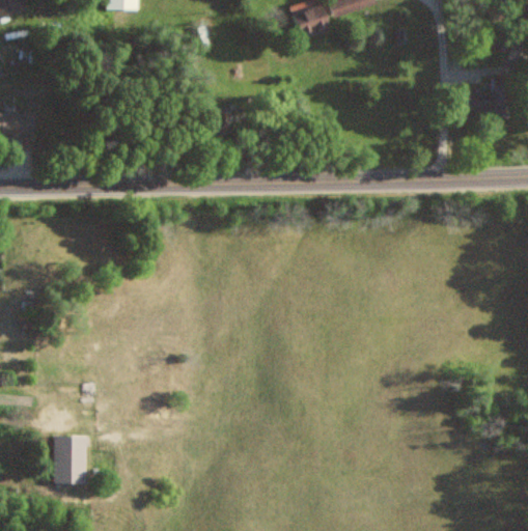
[(0,17),(29,9),(26,0),(0,0),(0,17)]
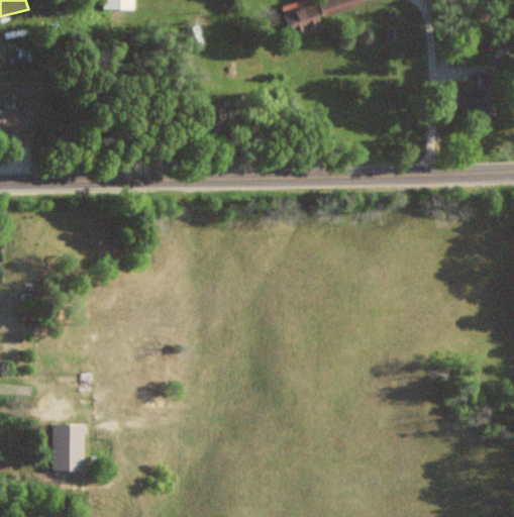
[(104,0),(104,10),(134,10),(134,0),(104,0)]
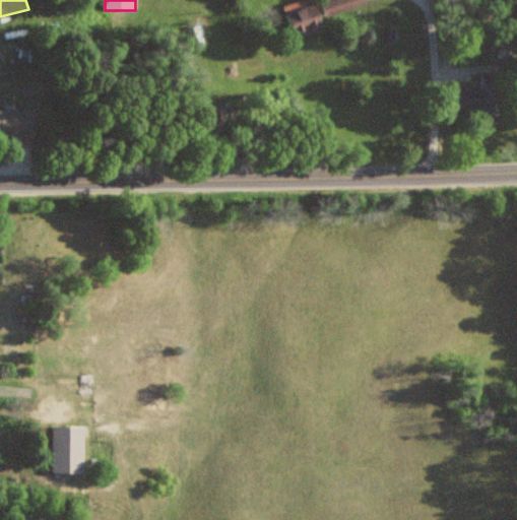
[(369,3),(367,0),(326,0),(327,1),(323,3),(327,17),(369,3)]
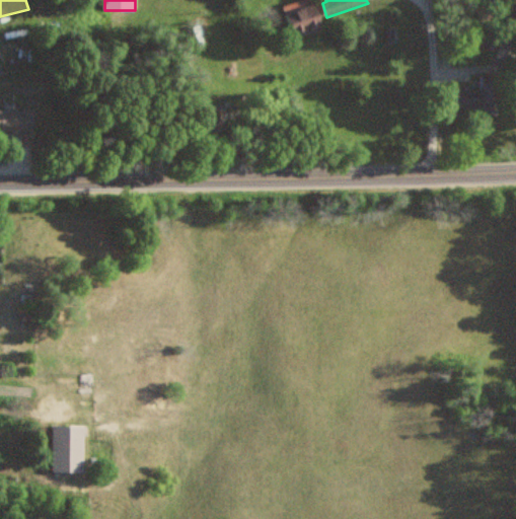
[(318,5),(285,13),(291,38),(324,29),(318,5)]
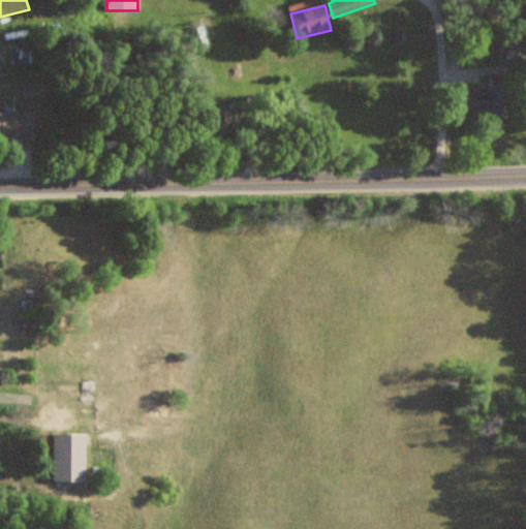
[(35,111),(0,110),(0,135),(35,135),(35,111)]
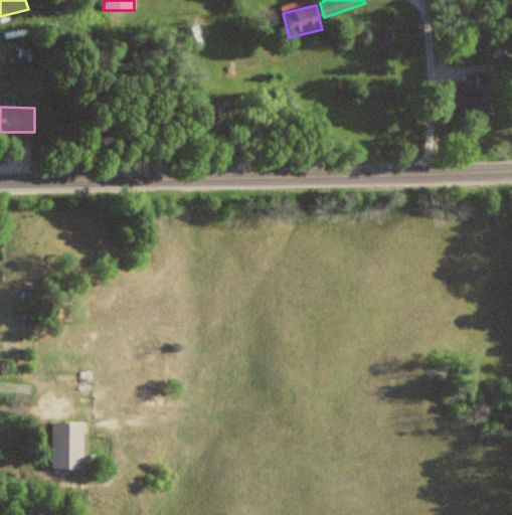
[(51,468),(83,468),(83,421),(51,421),(51,468)]
